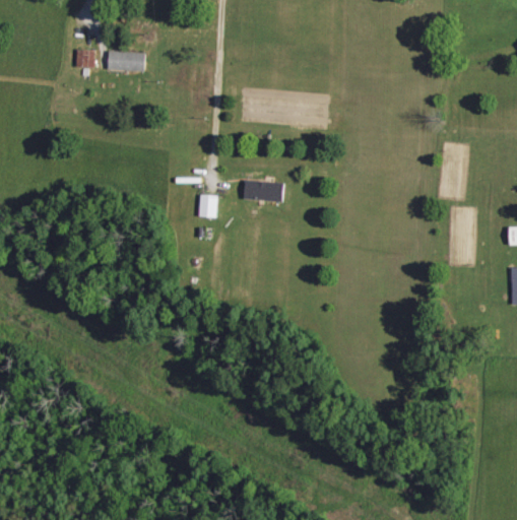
[(94,51),(76,50),(75,68),(93,68),(94,51)]
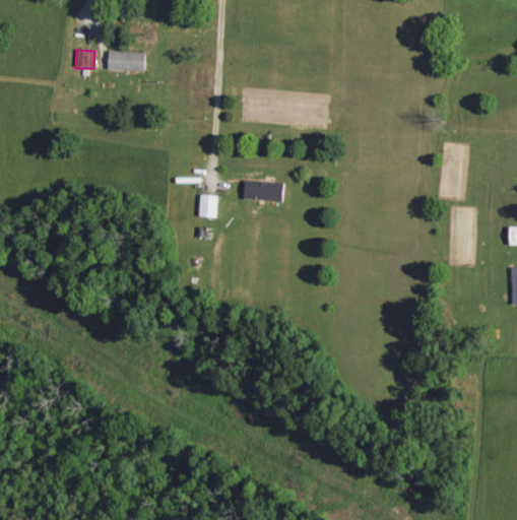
[(143,71),(144,53),(108,52),(107,70),(143,71)]
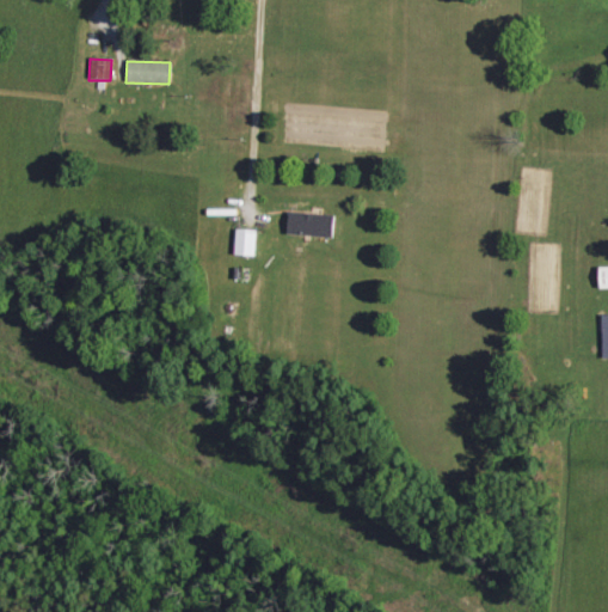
[(332,237),(332,214),(287,213),(286,236),(332,237)]
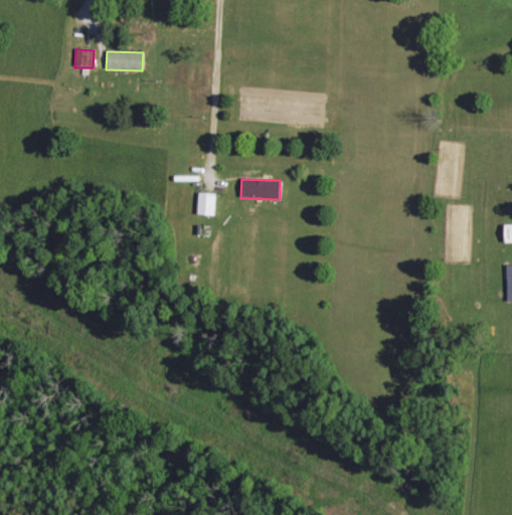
[(213,215),(214,194),(197,193),(196,215),(213,215)]
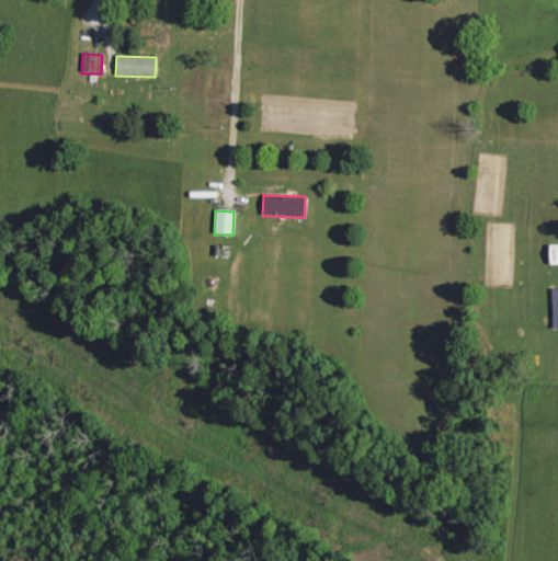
[(557,244),(548,245),(549,265),(557,264),(557,244)]
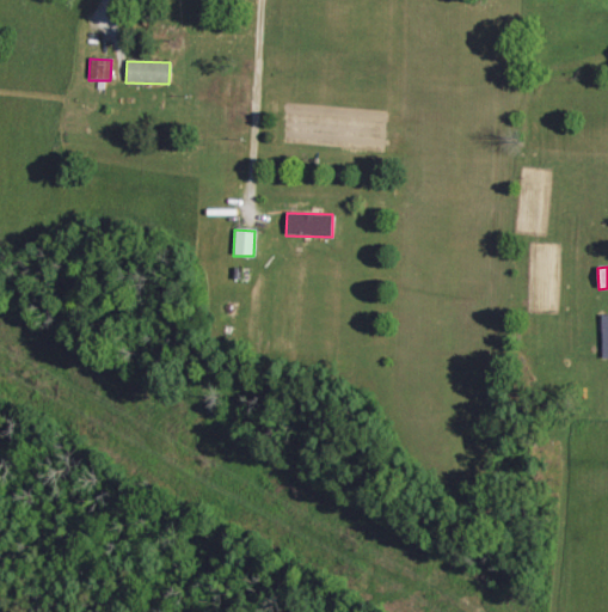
All buildings are outlined.
